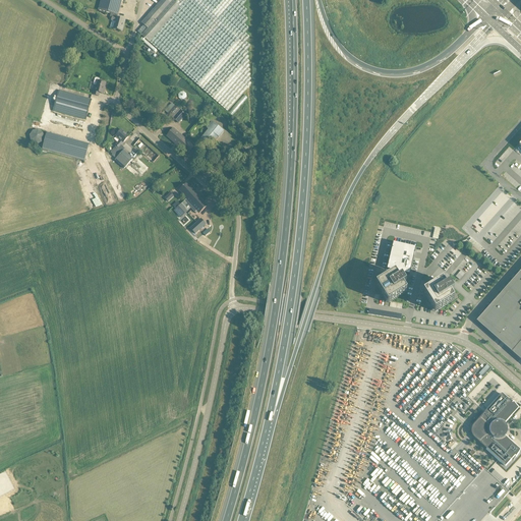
[(101,0),(100,5),(98,10),(111,13),(118,15),(121,3),(122,0),(101,0)]
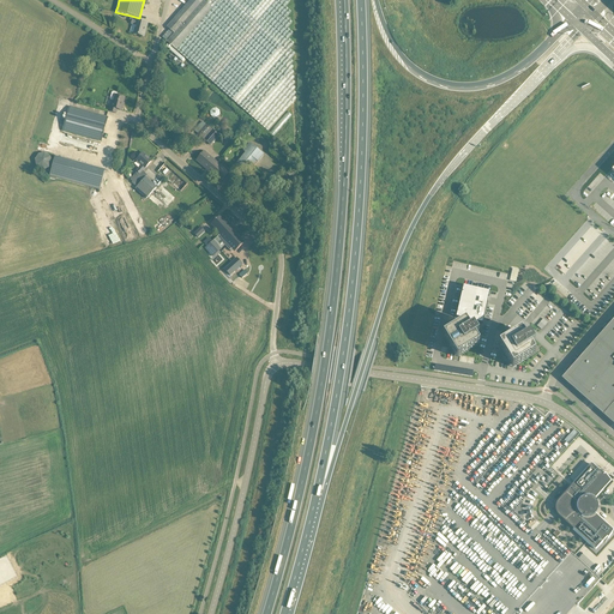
[(286,7),(290,1),(288,0),(209,0),(206,4),(203,0),(191,0),(168,28),(174,34),(167,42),(269,131),(298,98),(294,96),(296,94),(294,91),(296,88),(293,85),(295,83),(293,80),(295,78),(293,74),(295,72),(292,70),(294,67),(292,65),(294,61),(290,59),(295,54),(289,49),(294,43),(289,38),(293,32),(288,28),(293,23),(287,17),(292,12),(286,7)]
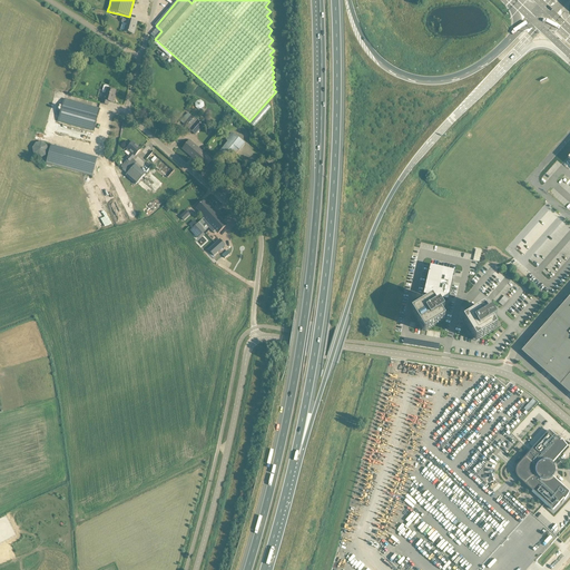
[(128,20),(129,17),(121,15),(120,19),(123,20),(123,22),(127,23),(125,32),(134,35),(135,30),(134,30),(136,21),(128,20)]
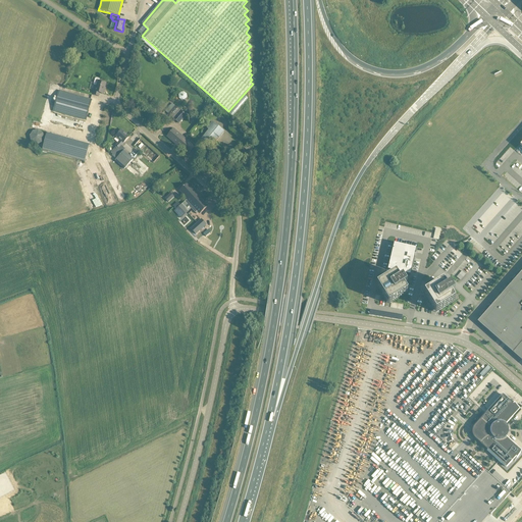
[(149,49),(147,51),(156,59),(158,56),(149,49)]
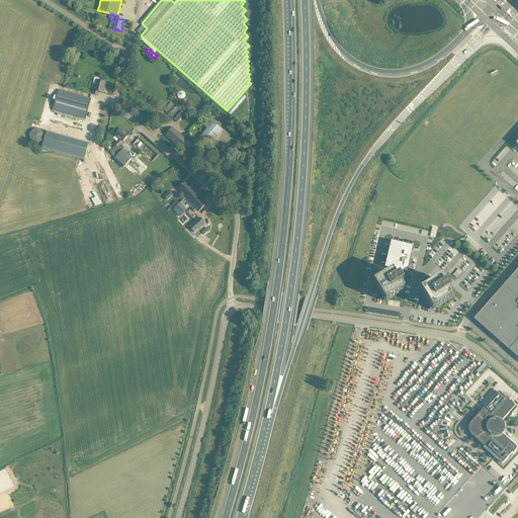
[(99,81),(99,79),(98,78),(96,77),(94,78),(93,83),(94,85),(96,85),(95,90),(94,89),(92,94),(98,96),(99,92),(102,93),(105,83),(99,81)]
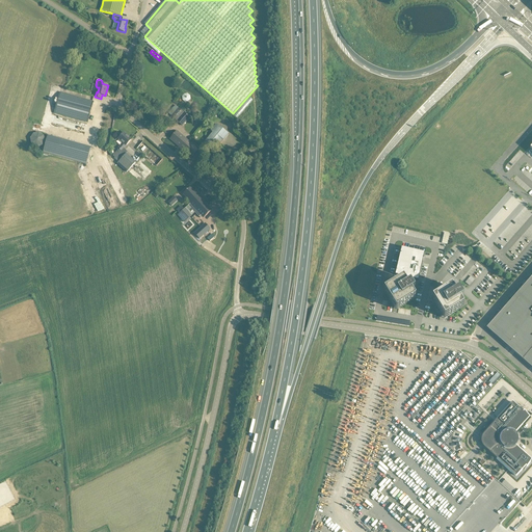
[(94,102),(88,101),(60,92),(54,113),(87,123),(94,102)]
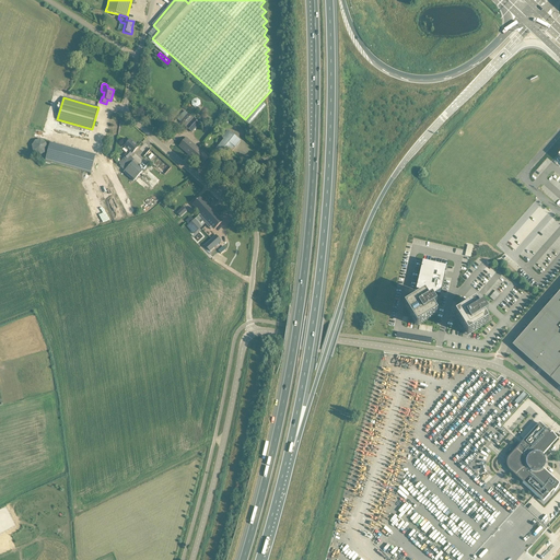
[(197,98),(194,100),(191,102),(193,105),(195,107),(199,107),(200,104),(200,101),(197,98)]
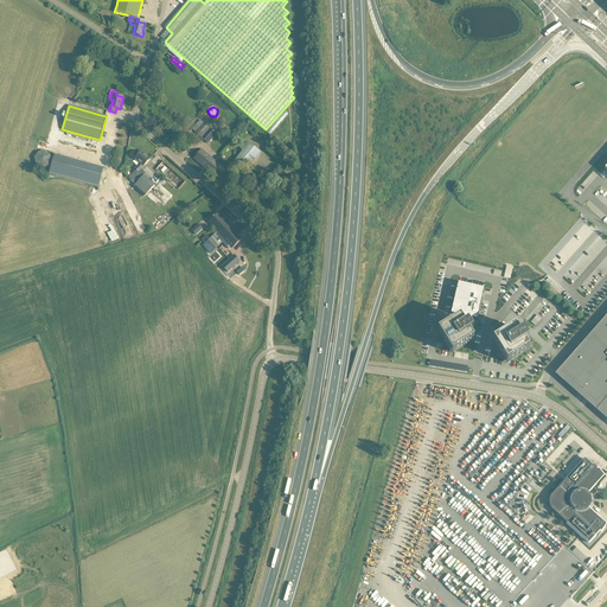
[(272,135),(289,114),(285,110),(267,132),(272,135)]
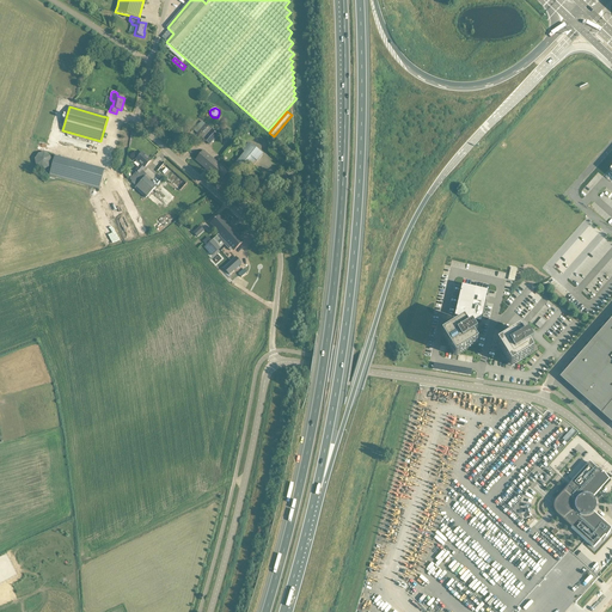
[(210,145),(220,134),(214,128),(212,130),(207,124),(199,134),(210,145)]
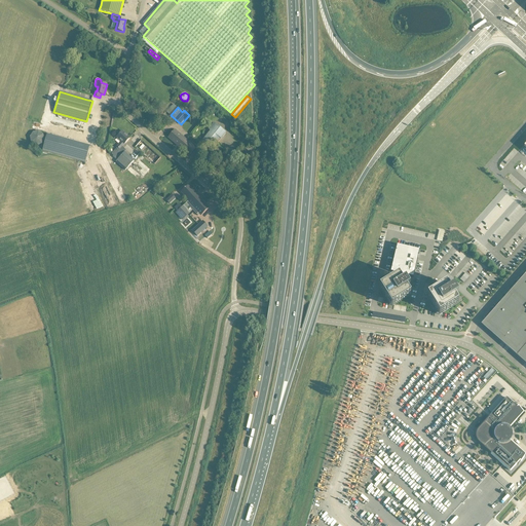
[(53,114),(51,121),(85,130),(87,124),(64,118),(65,117),(53,114)]
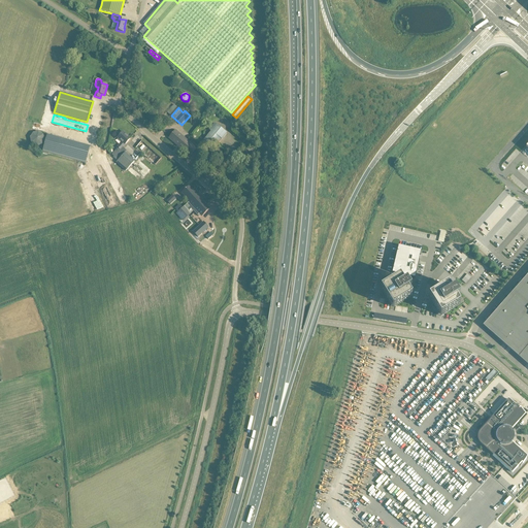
[(226,134),(220,128),(215,124),(209,130),(210,132),(204,139),(207,142),(213,147),(226,134)]
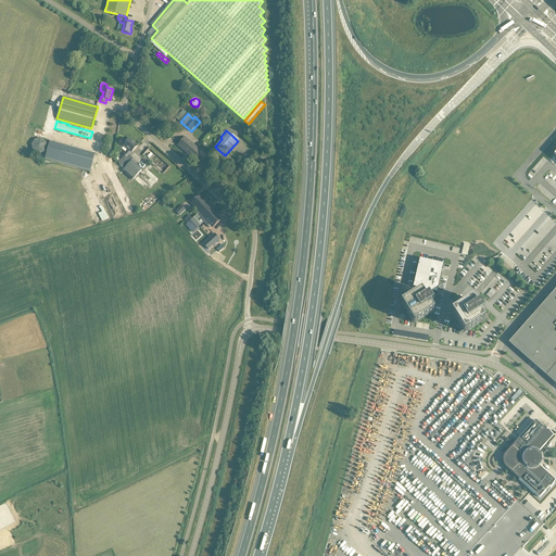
[(197,148),(196,147),(186,138),(178,146),(190,155),(197,148)]
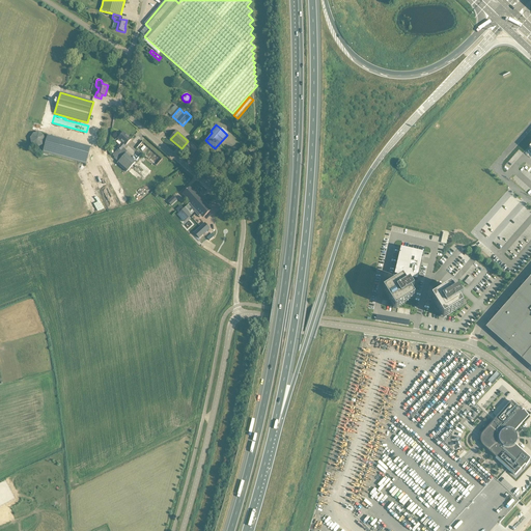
[(39,133),(33,134),(30,138),(31,144),(36,147),(43,146),(46,141),(44,136),(39,133)]
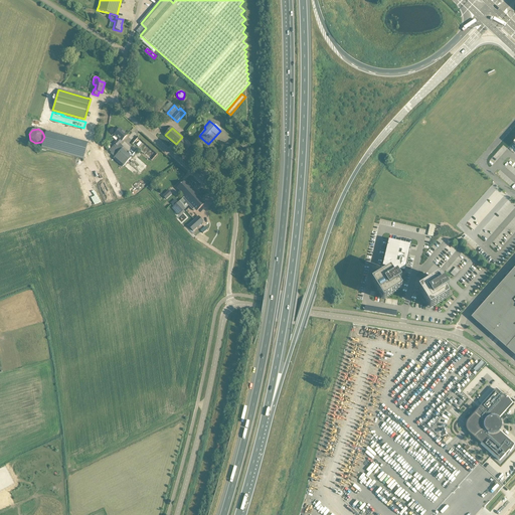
[(122,141),(124,140),(127,136),(123,132),(120,129),(115,135),(120,139),(115,144),(118,146),(122,141)]
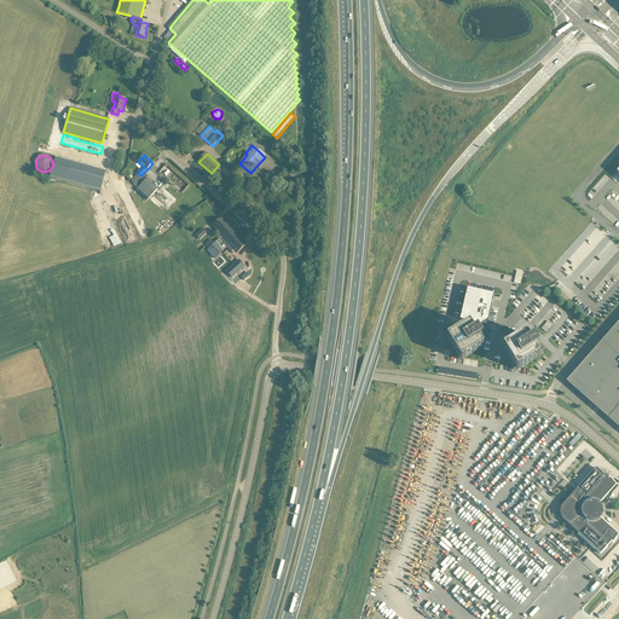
[(106,172),(56,157),(50,178),(102,192),(106,172)]
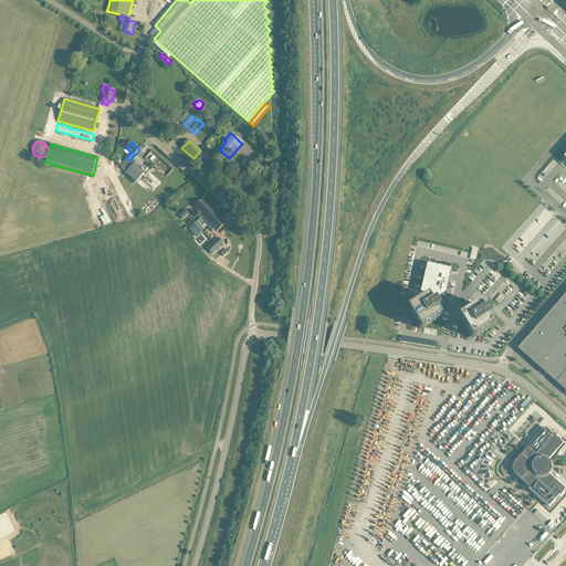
[(200,150),(194,158),(203,167),(210,159),(200,150)]
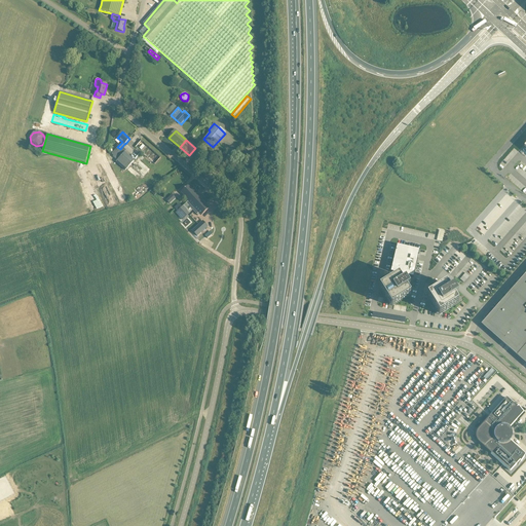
[(139,141),(135,147),(141,150),(144,144),(139,141)]
